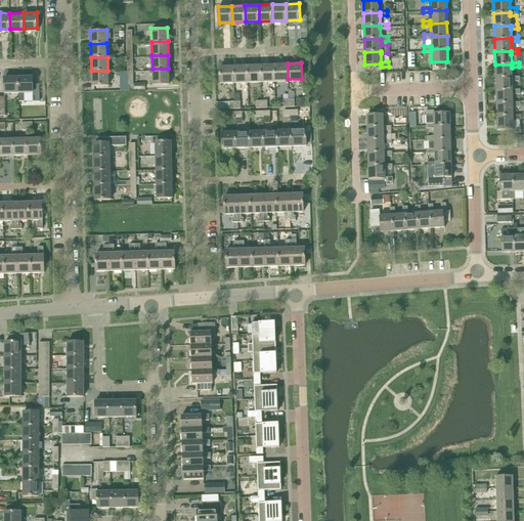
[(261,80),(274,80),(274,63),(261,64),(261,80)]
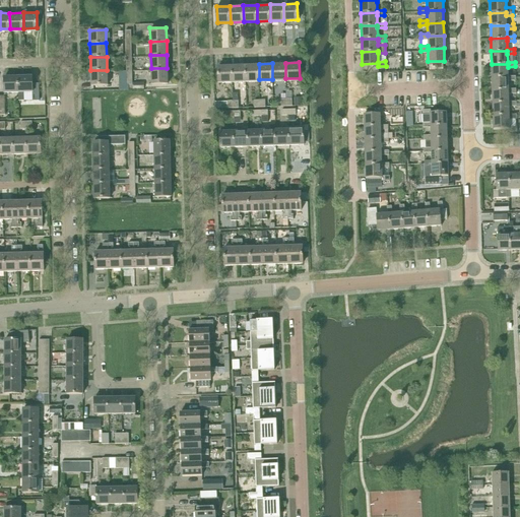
[(272,63),(272,79),(285,78),(285,63),(272,63)]
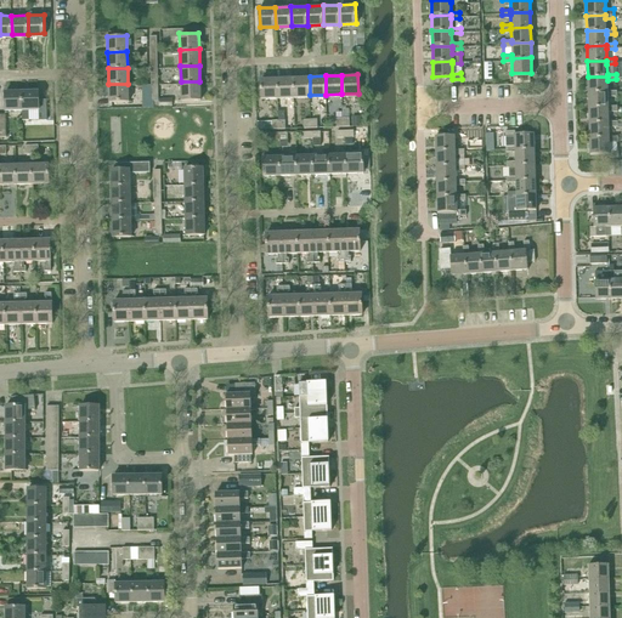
[(277,78),(278,96),(294,96),(293,77),(277,78)]
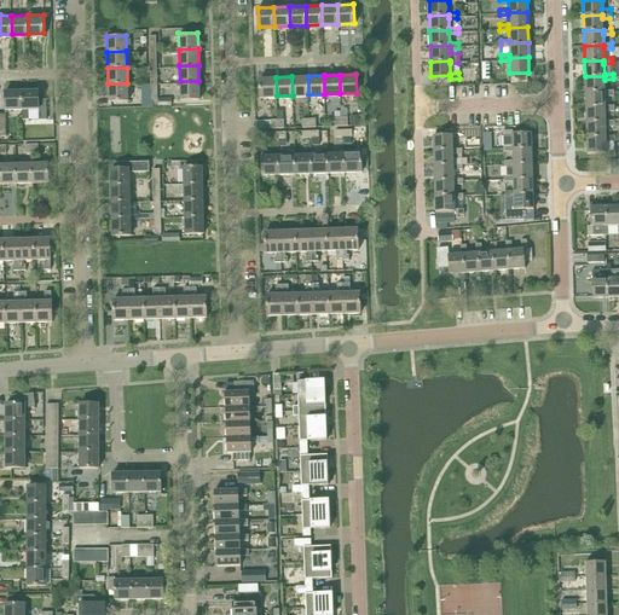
[(293,96),(308,94),(308,76),(291,76),(293,96)]
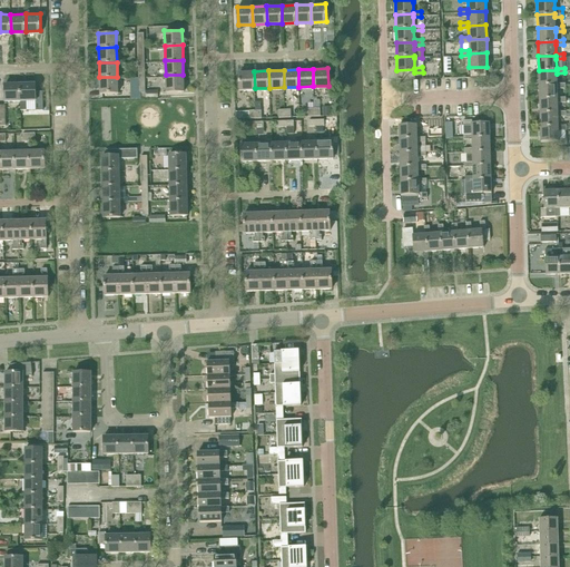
[(557,84),(557,87),(564,87),(564,81),(557,81),(557,74),(557,70),(539,70),(539,84),(557,84)]
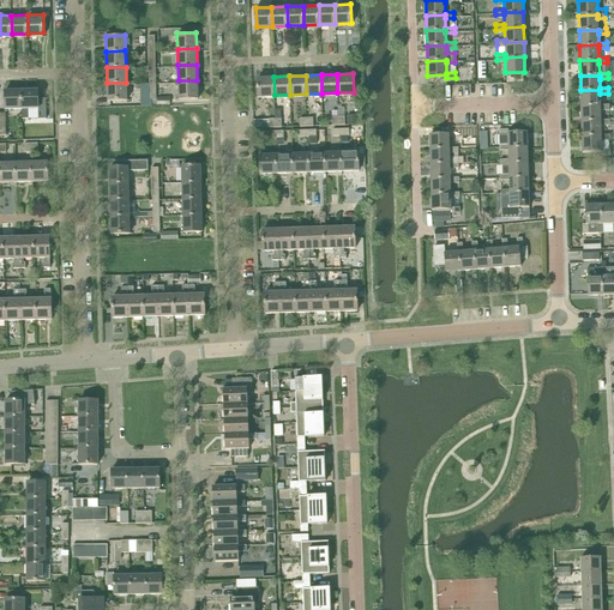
[(258,96),(275,95),(274,77),(258,77),(258,96)]
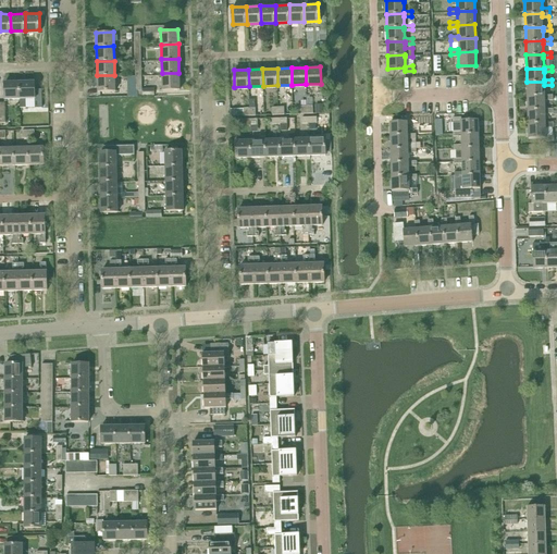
[(178,73),(162,73),(162,88),(180,87),(178,73)]
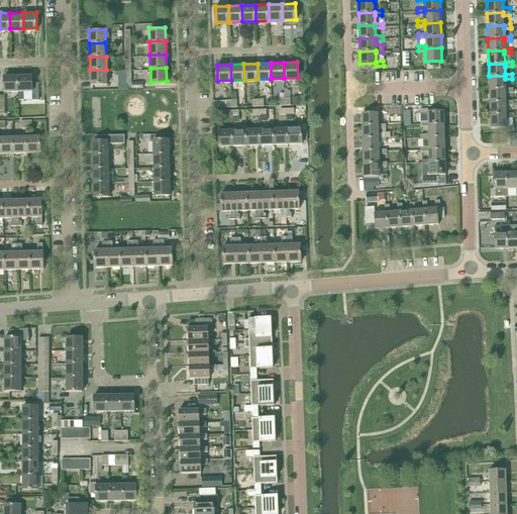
[(106,70),(90,70),(91,84),(107,83),(106,70)]
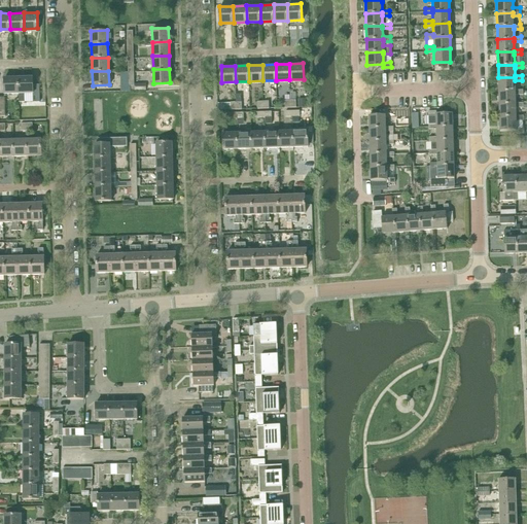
[(19,92),(19,75),(4,75),(4,92),(19,92)]
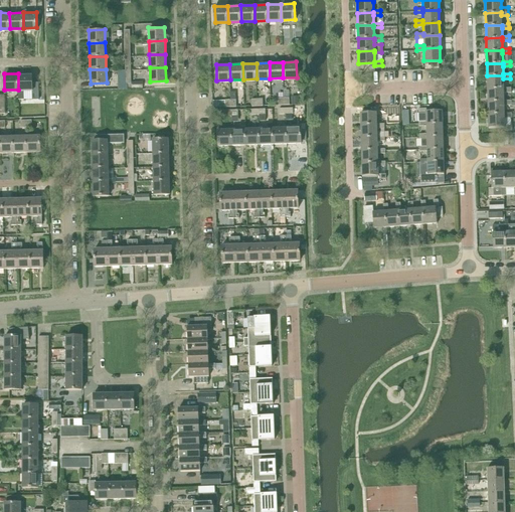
[(38,80),(32,80),(31,73),(18,73),(18,90),(32,89),(32,98),(38,97),(38,80)]
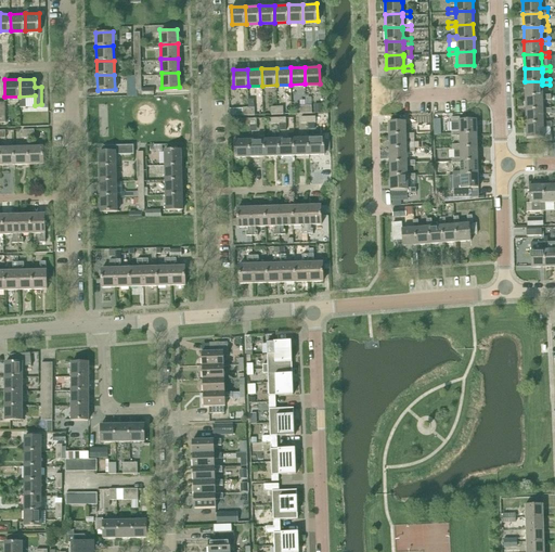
[(542,85),(542,81),(525,81),(525,95),(543,94),(543,98),(550,98),(550,93),(542,93),(542,85)]
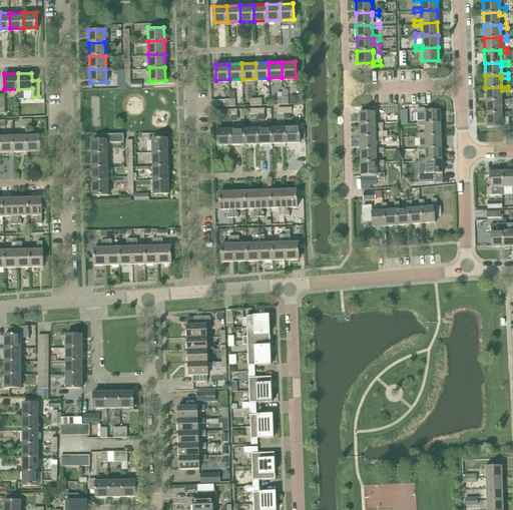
[(502,87),(485,88),(486,100),(502,100),(502,103),(509,103),(509,98),(502,98),(501,90),(502,90),(502,87)]
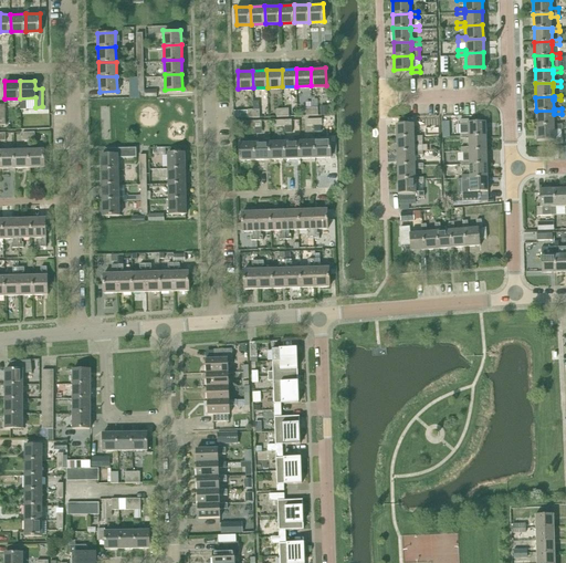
[(320,104),(321,113),(329,113),(328,103),(320,104)]
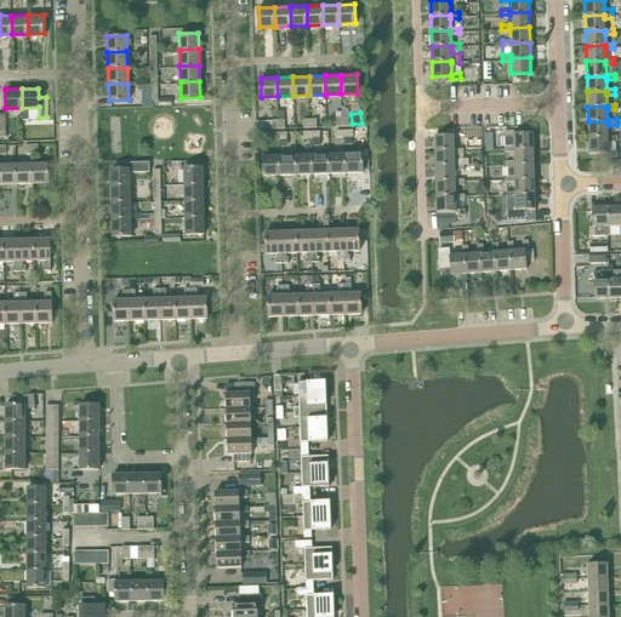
[(608,125),(608,121),(588,121),(588,137),(608,136),(608,140),(616,140),(616,133),(608,135),(608,125)]
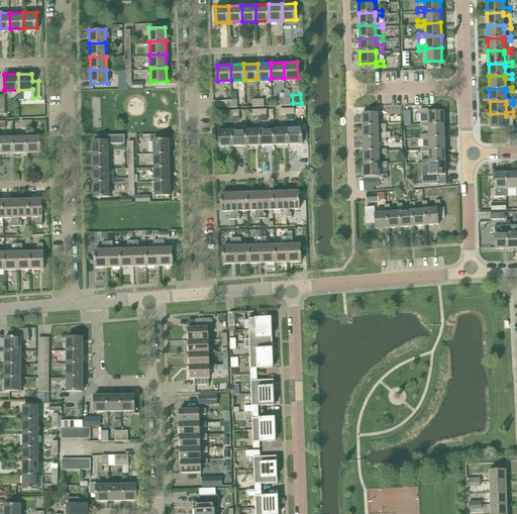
[(435,122),(443,122),(442,110),(427,110),(427,108),(419,108),(419,112),(420,112),(421,120),(427,120),(427,119),(428,119),(428,121),(428,122),(435,122)]
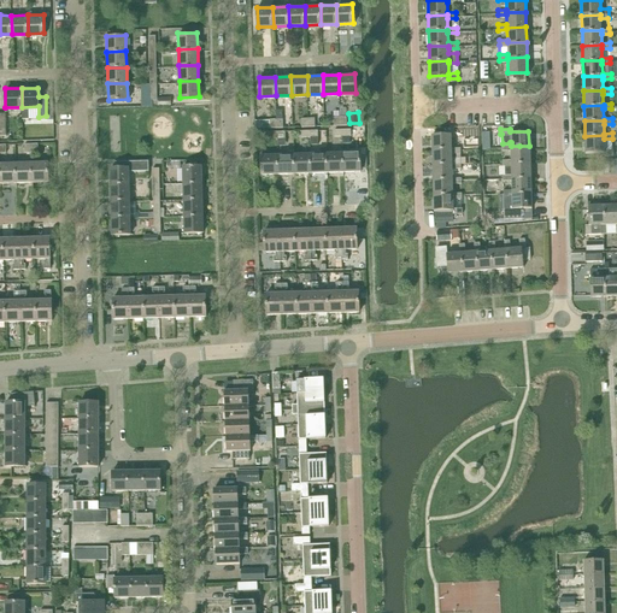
[(432,134),(432,149),(451,148),(451,152),(459,152),(459,146),(451,146),(451,134),(432,134)]
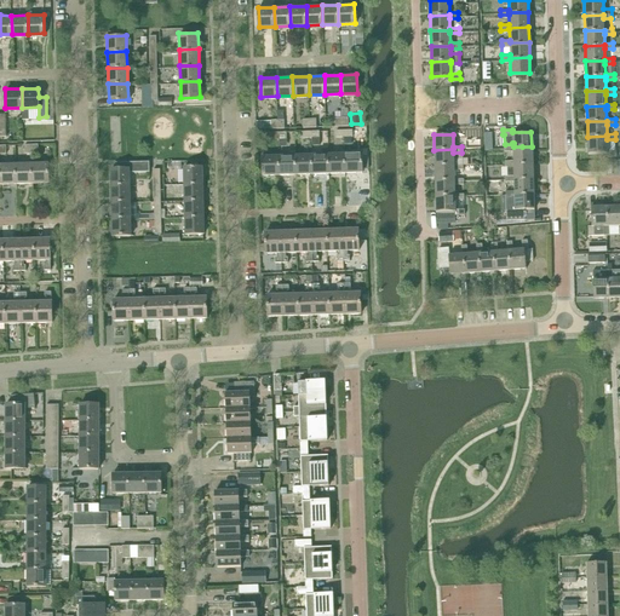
[(607,139),(607,136),(587,137),(587,151),(607,151),(607,155),(616,154),(615,149),(607,149),(607,139)]
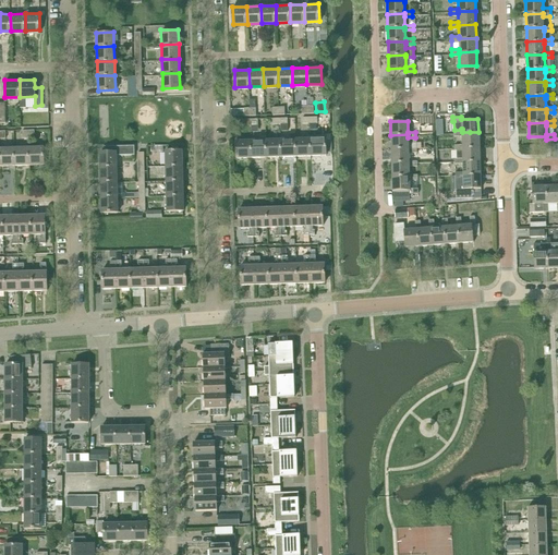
[(461,135),(461,143),(462,143),(462,146),(478,145),(478,132),(462,132),(462,129),(461,129),(461,130),(455,130),(453,130),(453,135),(461,135)]
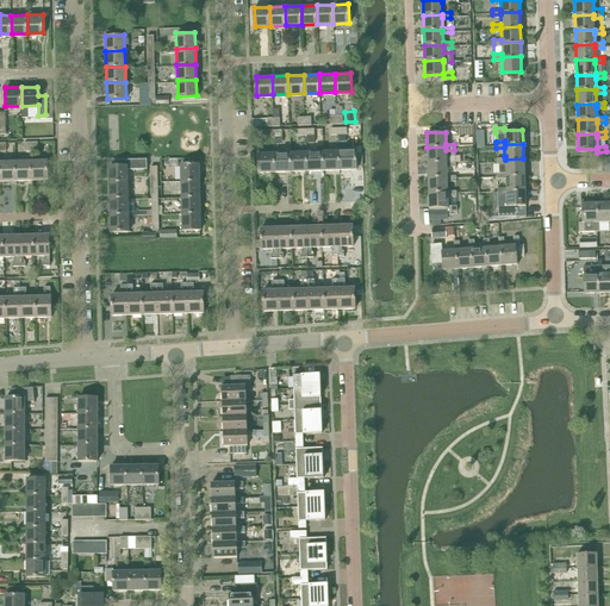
[(316,144),(316,151),(307,151),(307,169),(324,169),(323,145),(323,144),(316,144)]
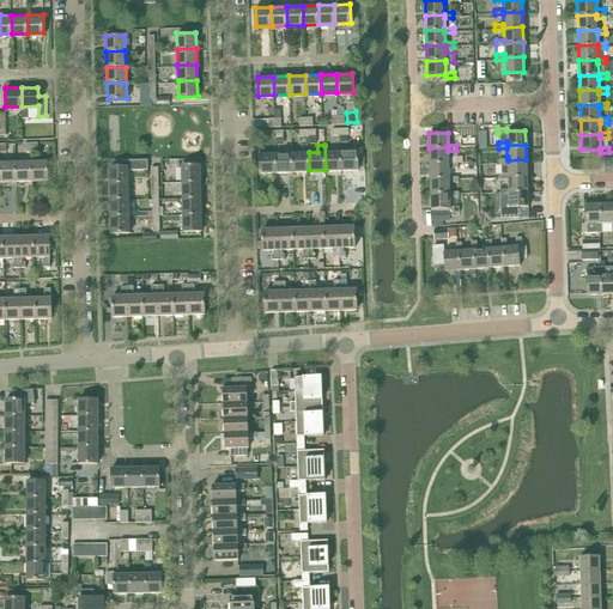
[(326,170),(341,169),(341,151),(327,151),(327,146),(325,146),(326,170)]
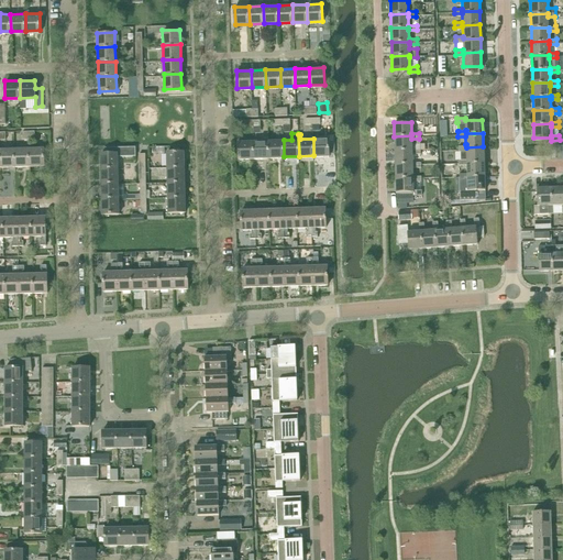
[(420,152),(420,147),(419,142),(416,142),(416,143),(411,143),(411,139),(411,135),(394,136),(394,150),(412,150),(412,152),(420,152)]
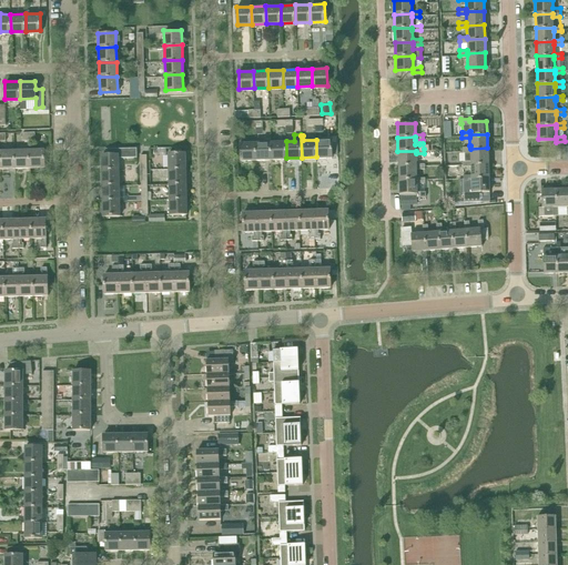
[(316,140),(316,157),(332,157),(331,139),(316,140)]
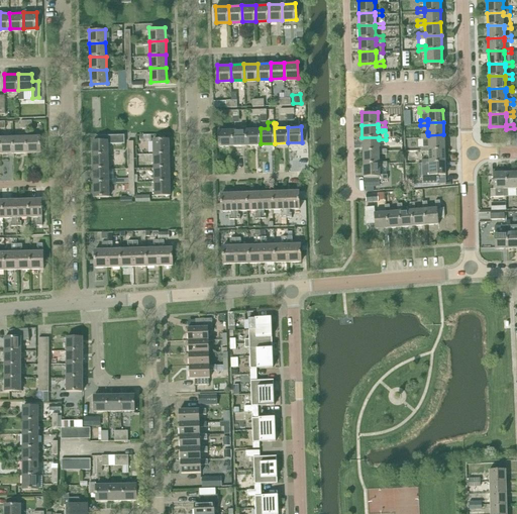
[(233,144),(247,144),(246,128),(233,129),(233,144)]
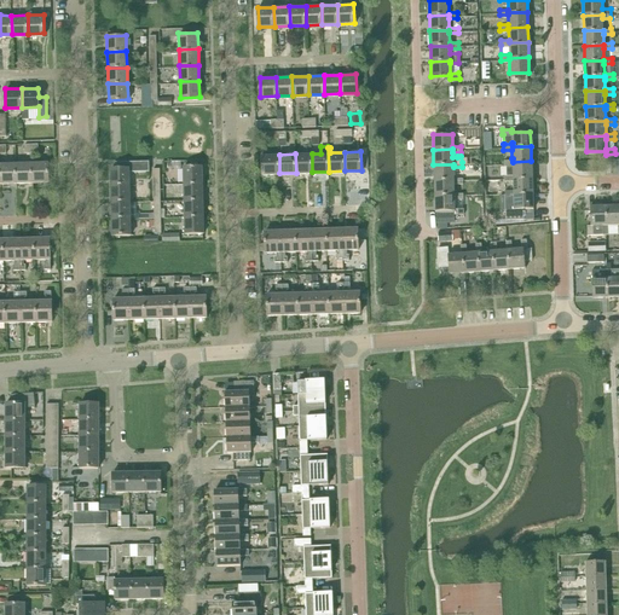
[(312,172),(312,154),(295,154),(296,173),(312,172)]
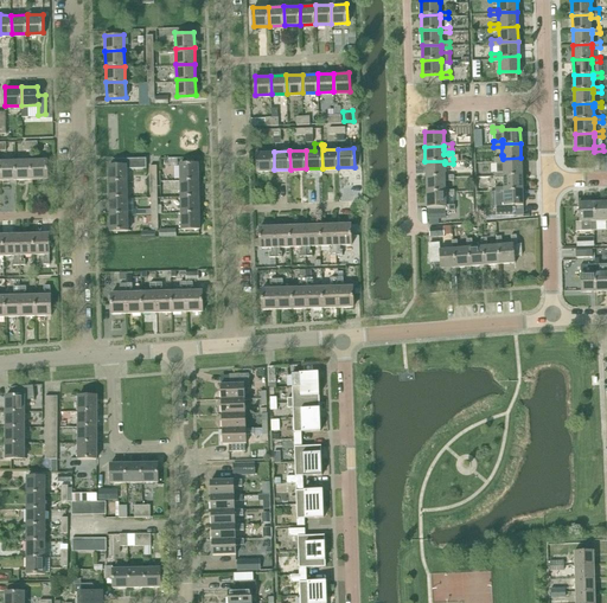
[(257,171),(274,170),(274,152),(257,152),(257,171)]
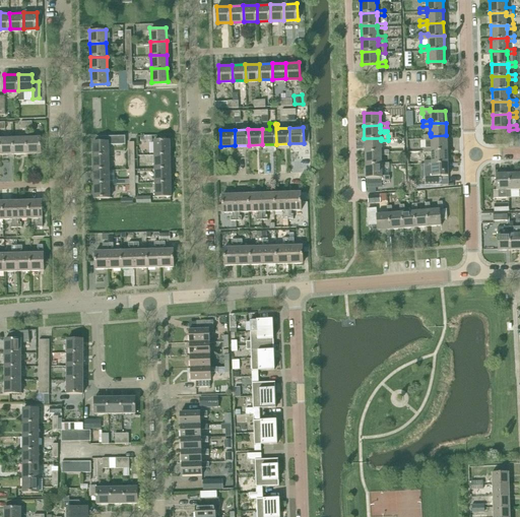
[(432,148),(447,148),(446,135),(431,136),(431,133),(430,133),(430,134),(423,134),(423,138),(425,138),(425,146),(431,146),(432,148)]
